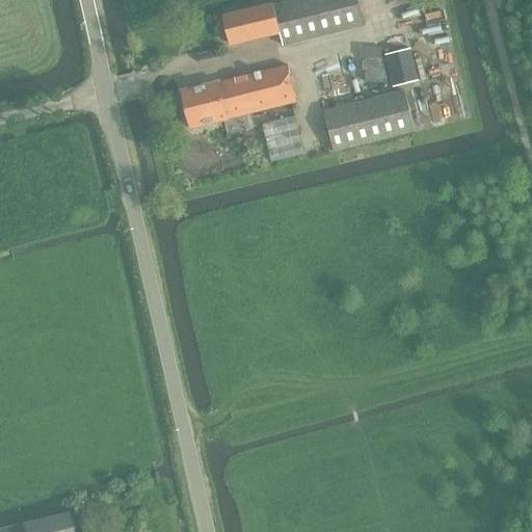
[(231,45),(275,34),(280,33),(283,46),(364,26),(356,0),(296,0),(224,18),(231,45)]
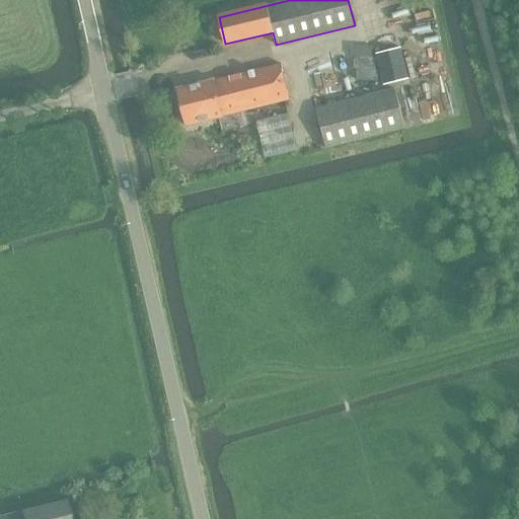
[(351,58),(355,58),(372,59),(373,48),(352,47),(351,58)]
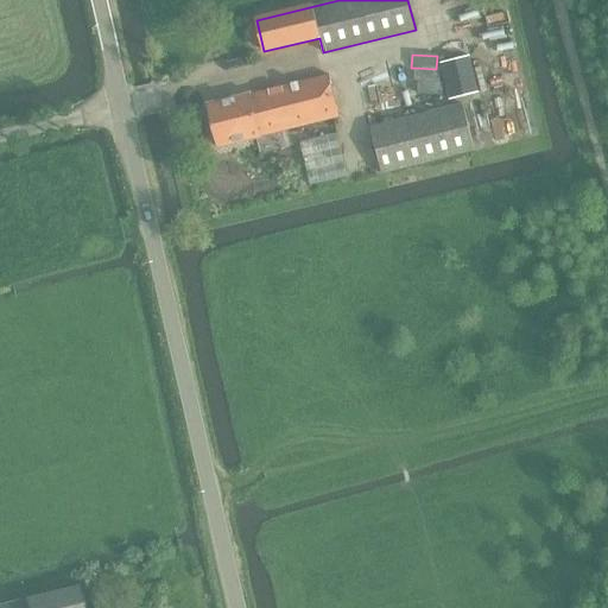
[(469,57),(441,63),(449,101),(479,93),(469,57)]
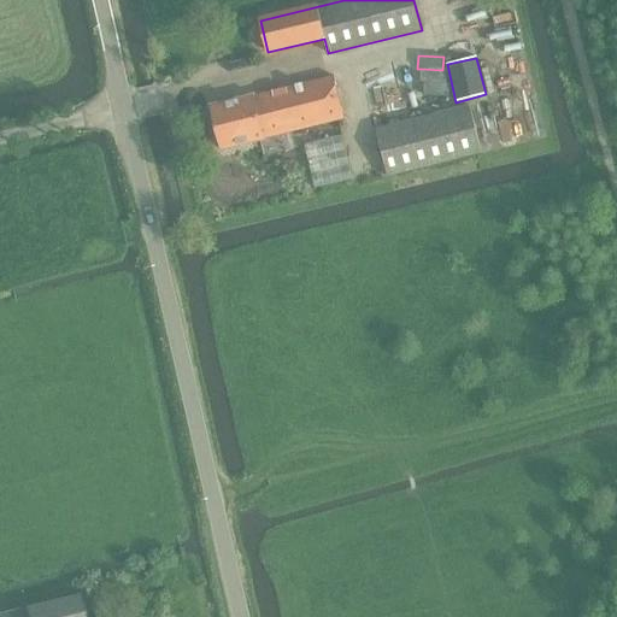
[(421,82),(424,82),(446,83),(447,70),(442,70),(422,69),(421,82)]
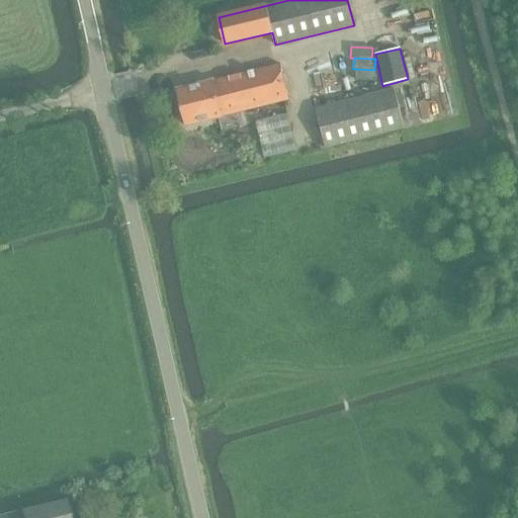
[(223,116),(289,100),(281,65),(213,81),(213,80),(176,89),(185,126),(223,117),(223,116)]
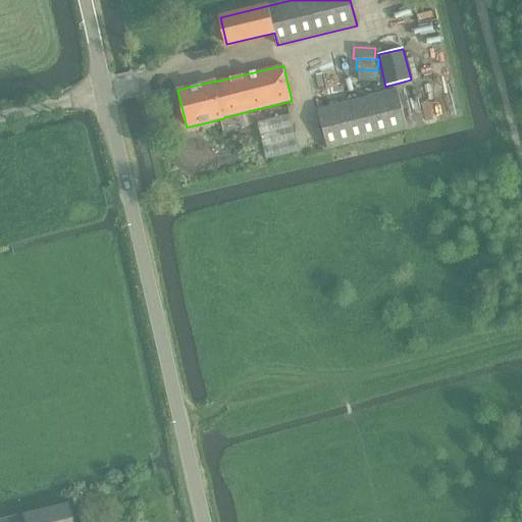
[(380,70),(377,70),(359,69),(359,81),(380,82),(380,70)]
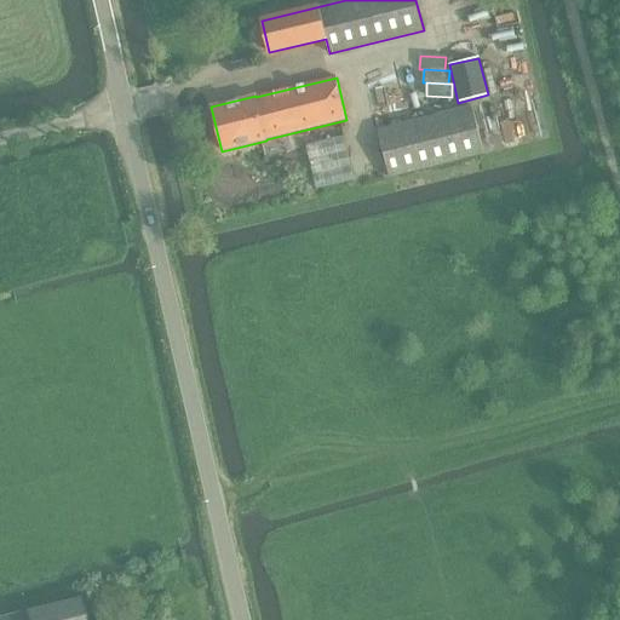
[(377,130),(389,177),(483,154),(472,107),(377,130)]
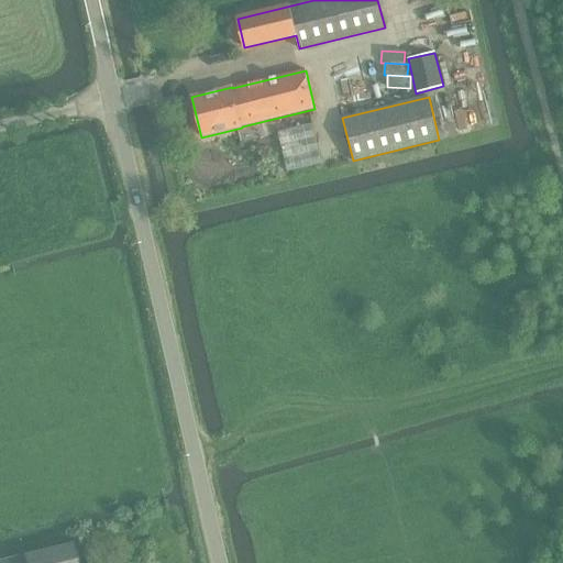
[(312,124),(278,133),(287,172),(322,165),(312,124)]
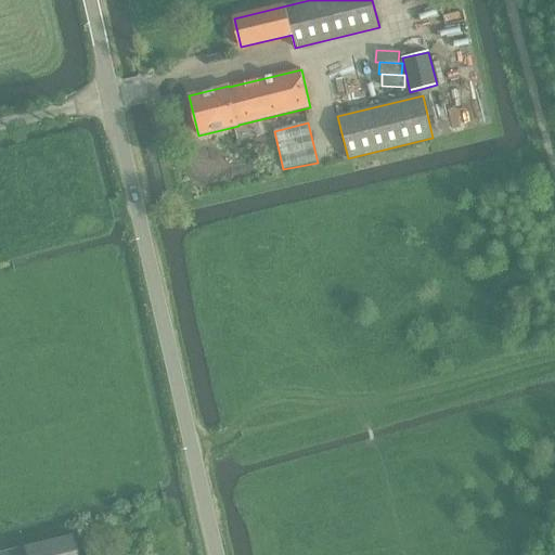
[(0,553),(0,554),(79,554),(75,536),(0,553)]
